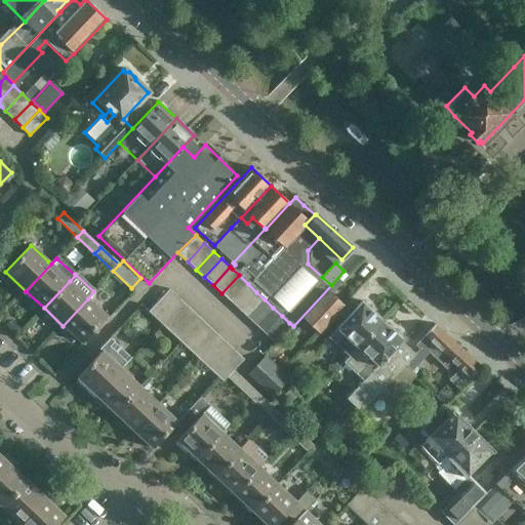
[(248,284),(239,275),(221,293),(231,303),(248,284)]
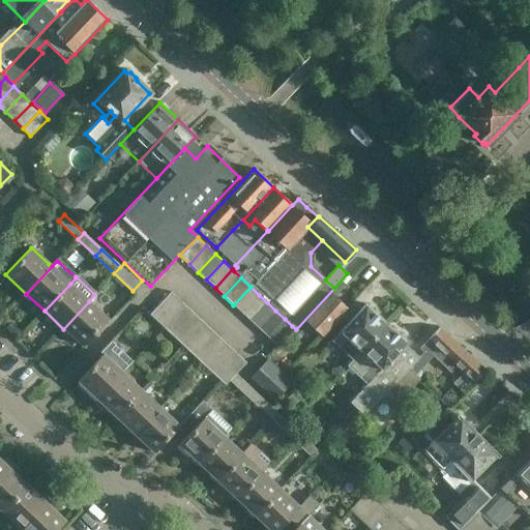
[(259,295),(251,287),(233,305),(241,313),(259,295)]
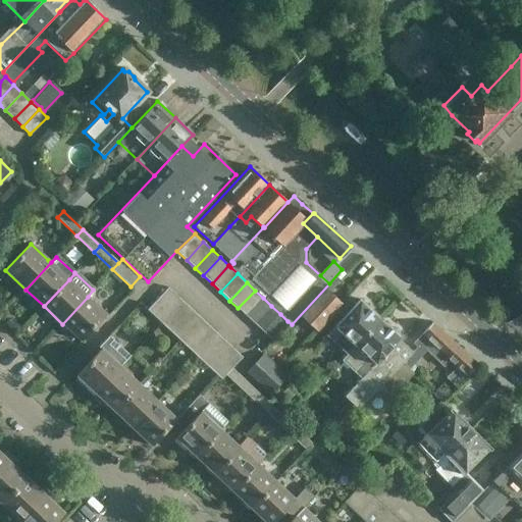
[(158,320),(179,298),(168,288),(147,310),(158,320)]
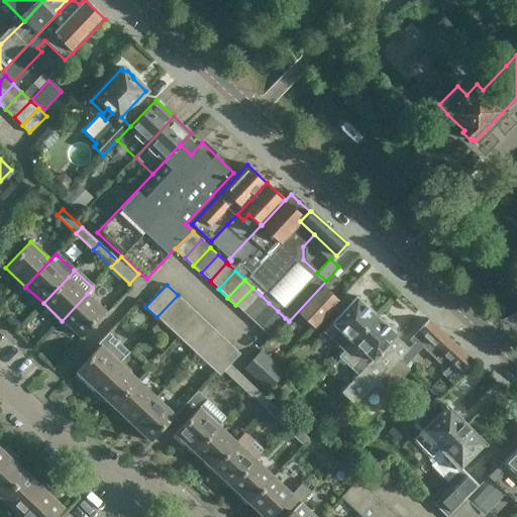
[(338,301),(322,286),(297,312),(313,327),(338,301)]
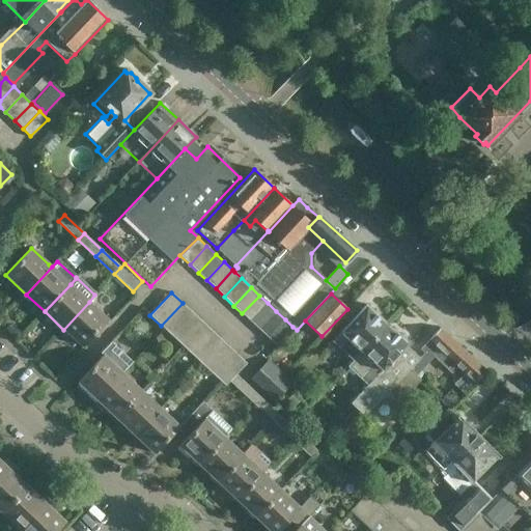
[(268,303),(259,296),(242,313),(250,322),(268,303)]
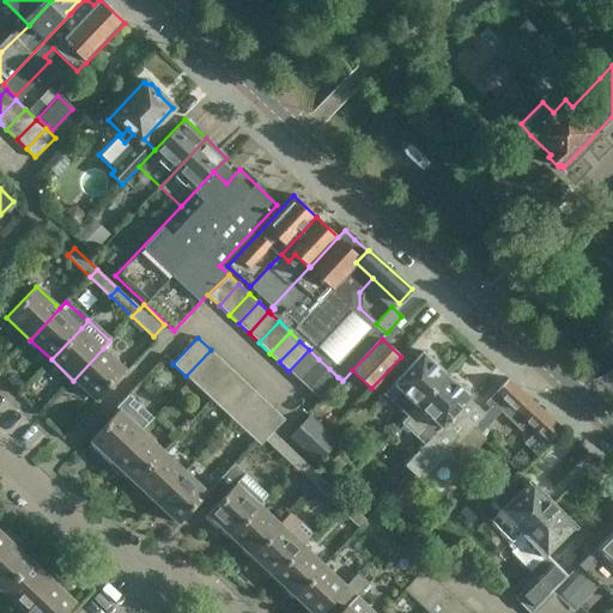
[(125,369),(103,349),(73,381),(93,400),(125,369)]
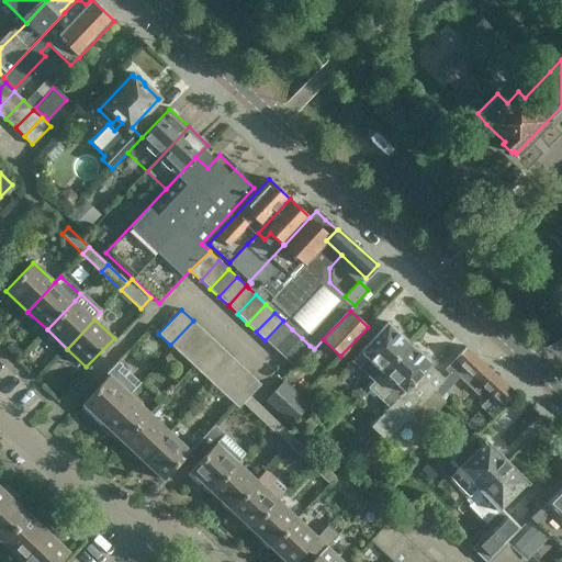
[(170,345),(190,363),(212,339),(193,321),(170,345)]
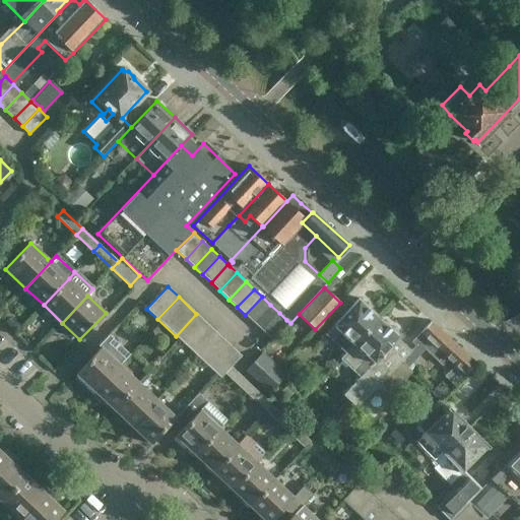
[(270,305),(262,297),(245,315),(253,322),(270,305)]
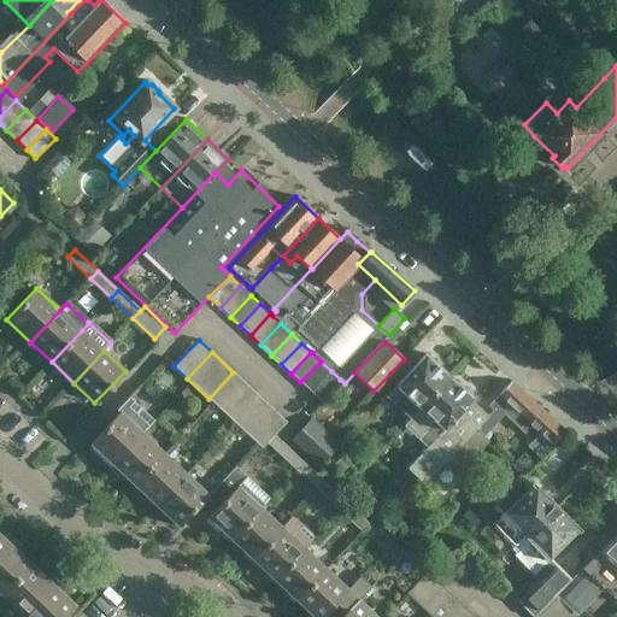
[(403,425),(411,433),(457,383),(425,354),(391,392),(386,397),(410,418),(403,425)]
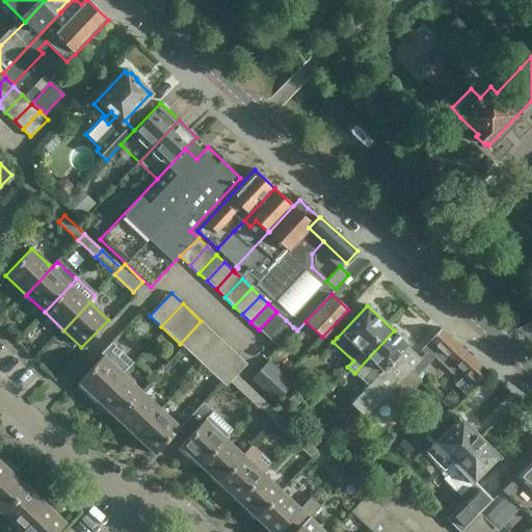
[(286,320),(276,312),(259,329),(268,339),(286,320)]
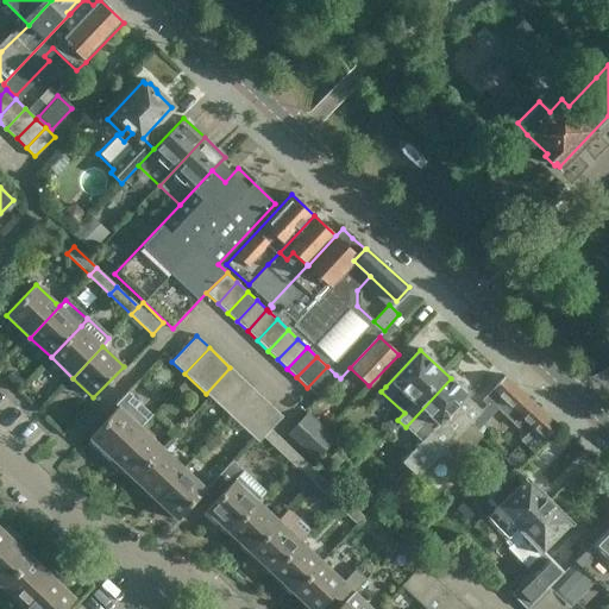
[(336,375),(327,366),(307,388),(315,396),(336,375)]
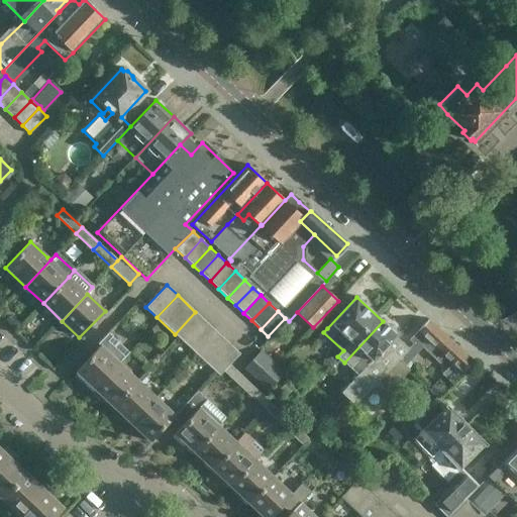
[(205,320),(195,312),(175,334),(185,343),(205,320)]
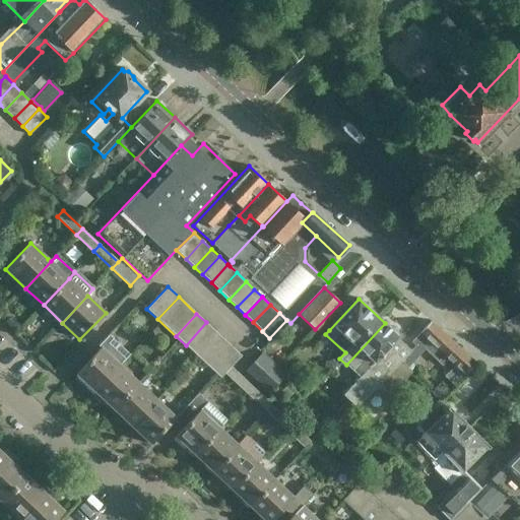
[(409,350),(400,361),(403,364),(404,364),(407,367),(424,348),(435,359),(443,365),(447,360),(455,367),(446,376),(455,384),(464,375),(475,363),(431,321),(411,341),(415,344),(410,350),(409,350)]
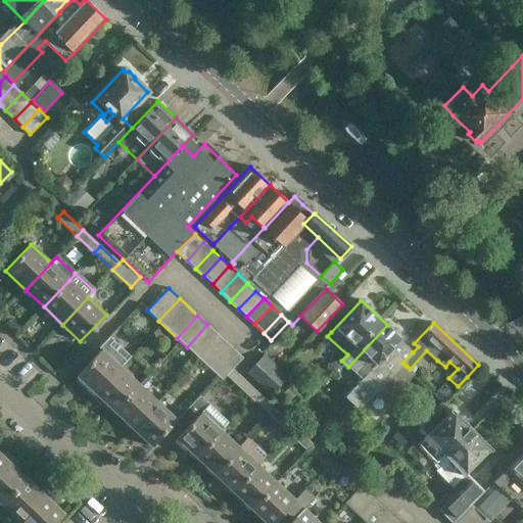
[(187,347),(196,355),(217,334),(207,324),(187,347)]
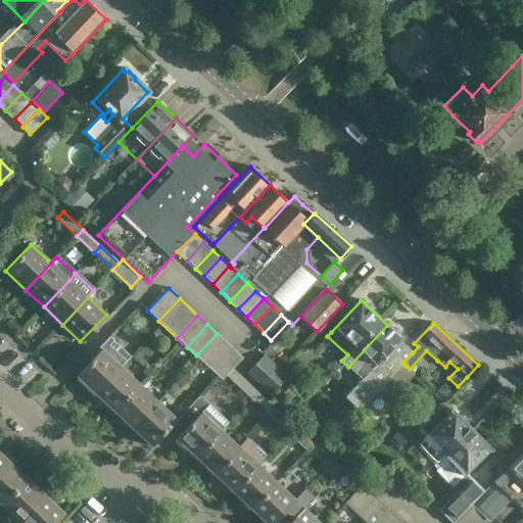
[(406,366),(402,363),(412,352),(398,340),(400,337),(387,325),(348,367),(362,379),(344,396),(351,402),(359,410),(379,387),(390,397),(413,373),(406,366)]
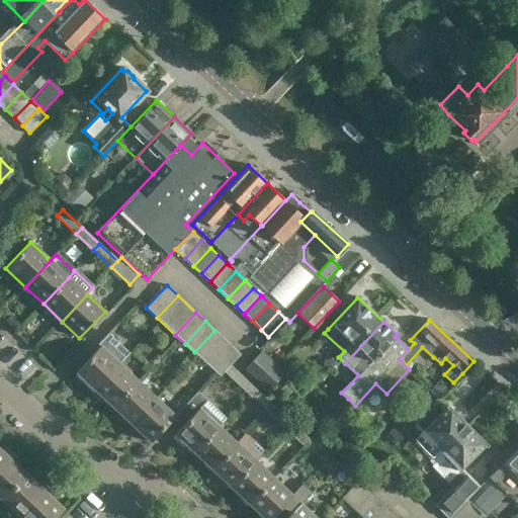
[(194,352),(202,360),(224,339),(214,331),(194,352)]
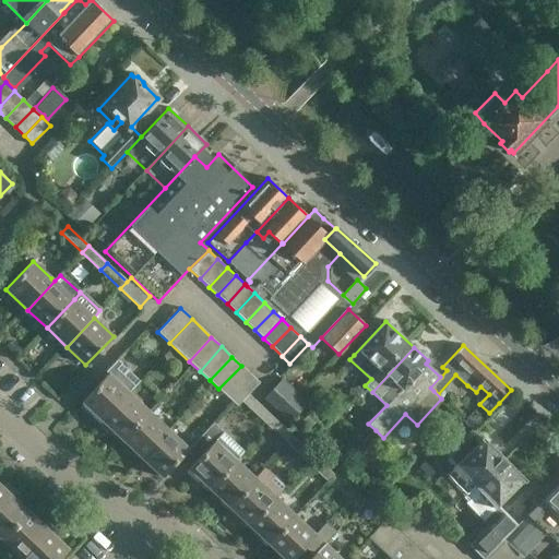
[(81,402),(102,420),(129,391),(139,381),(117,360),(106,371),(107,373),(81,402)]
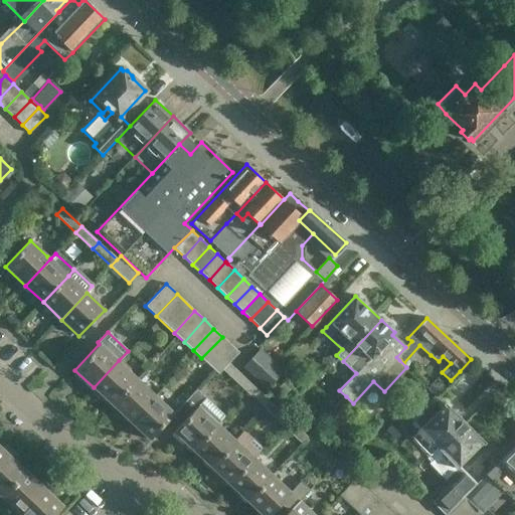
[(201,358),(209,366),(230,345),(222,337),(201,358)]
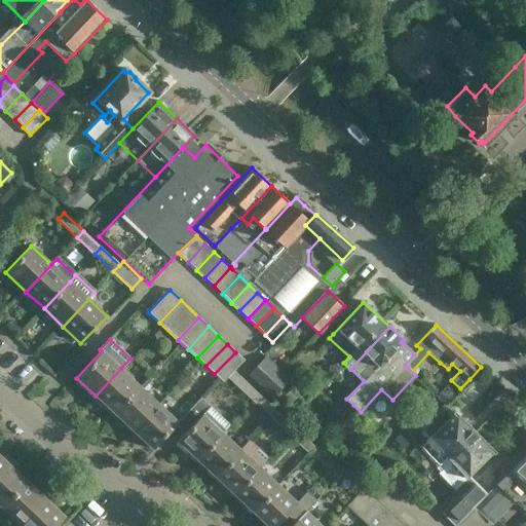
[(243,360),(235,352),(214,374),(222,382),(227,377),(233,370),(243,360)]
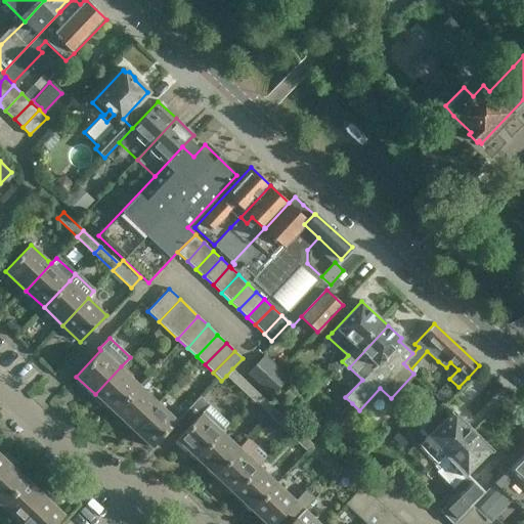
[(289,377),(265,354),(247,374),(270,396),(289,377)]
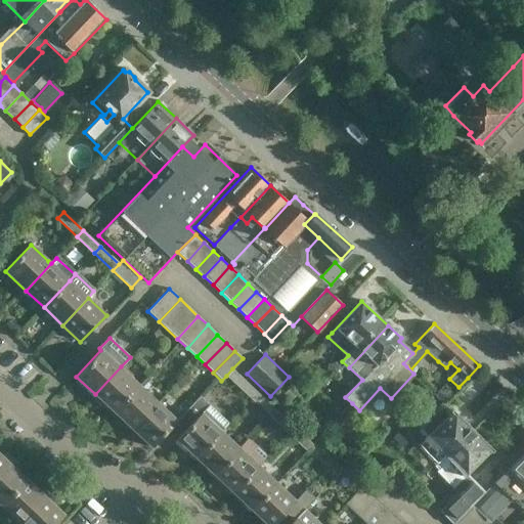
[(95,394),(114,412),(139,384),(121,366),(95,394)]
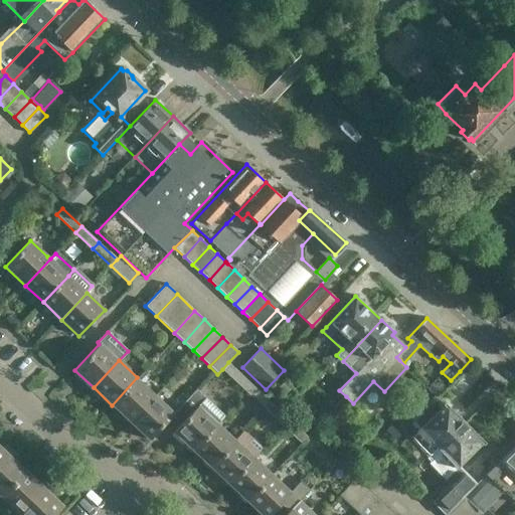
[(222,369),(245,390),(251,383),(228,362),(222,369)]
